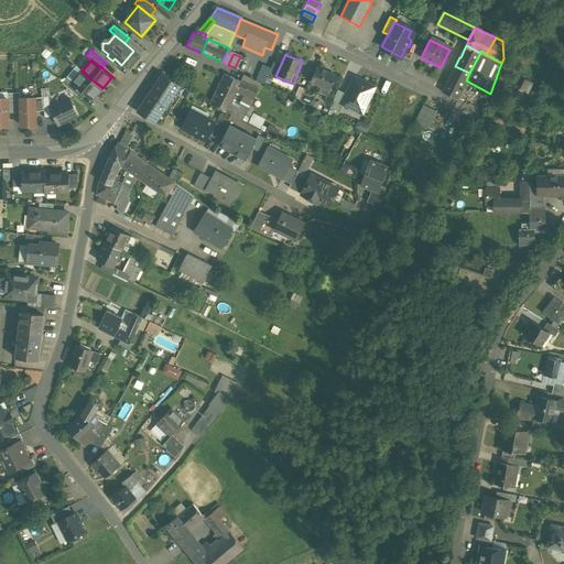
[(281,64),(274,61),(269,74),(275,76),(281,64)]
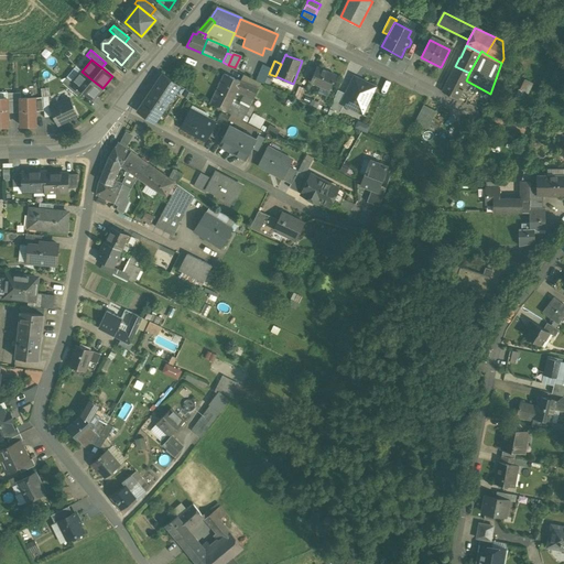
[(455,66),(443,91),(457,98),(466,80),(469,73),(455,66)]
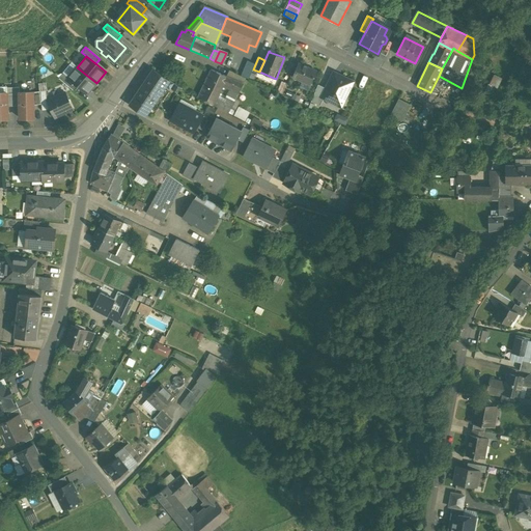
[(317,72),(300,63),(294,77),(311,84),(314,77),(315,77),(317,72)]
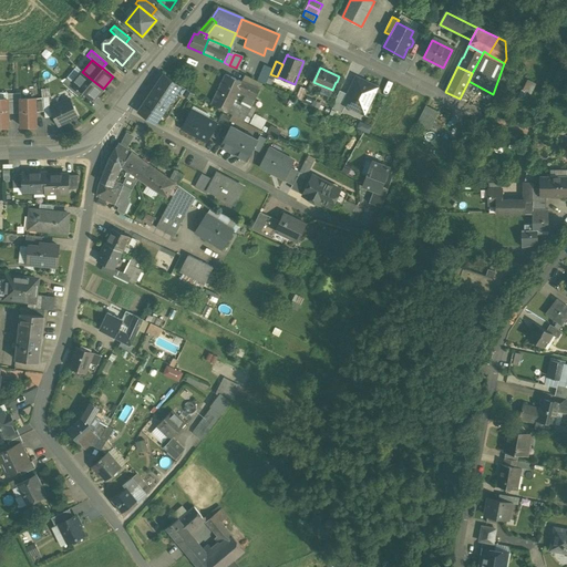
[(103,89),(82,72),(73,83),(72,83),(82,92),(93,101),(103,89)]
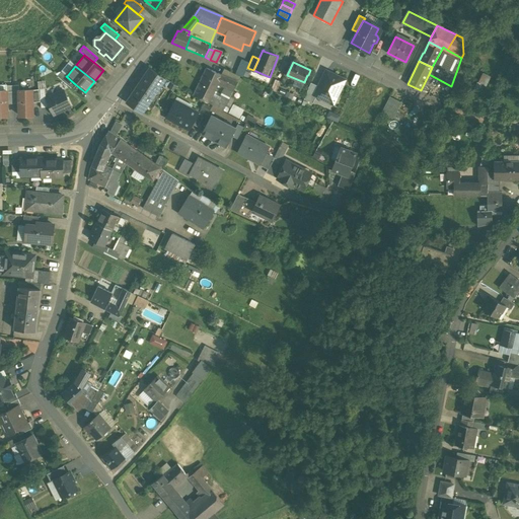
[(165,78),(150,69),(128,103),(142,113),(147,105),(153,109),(165,90),(160,87),(165,78)]
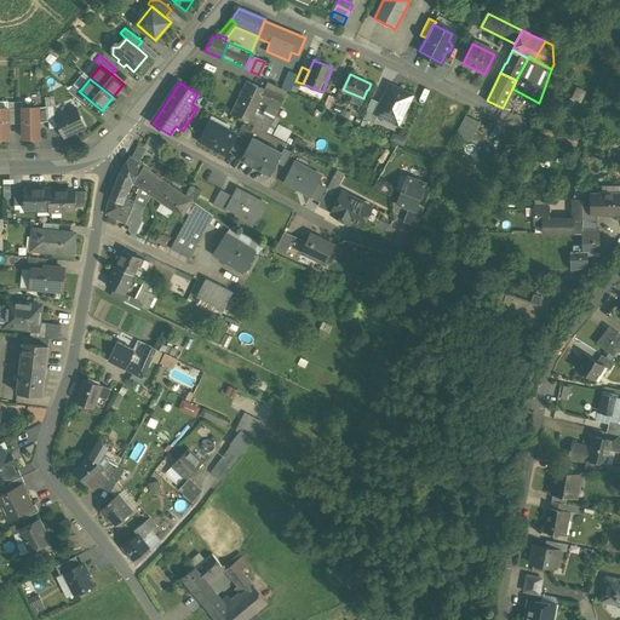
[(263,90),(246,82),(231,115),(252,125),(254,119),(254,116),(251,115),(259,97),(271,102),(274,95),(263,90)]
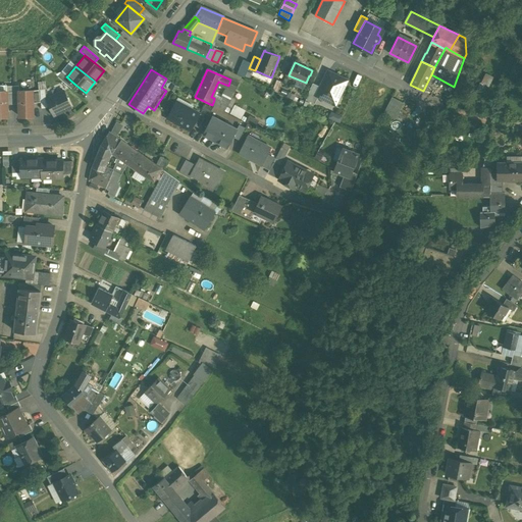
[(319,89),(315,97),(318,98),(336,106),(348,81),(327,71),(319,89)]
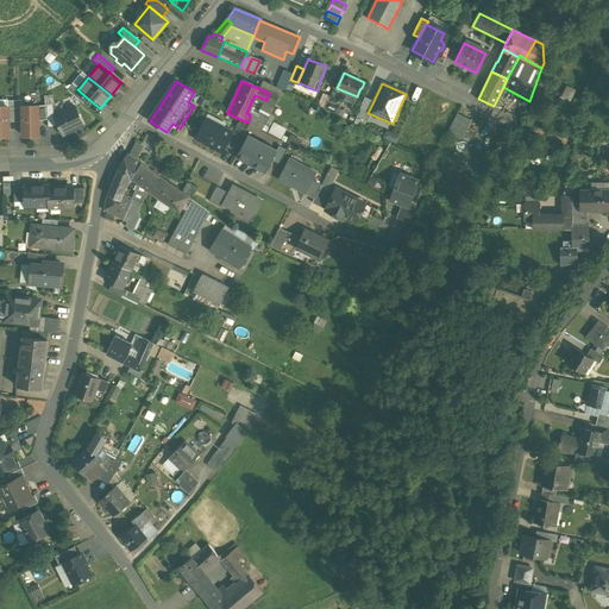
[(79,89),(73,85),(68,90),(83,104),(88,99),(77,89),(79,89)]
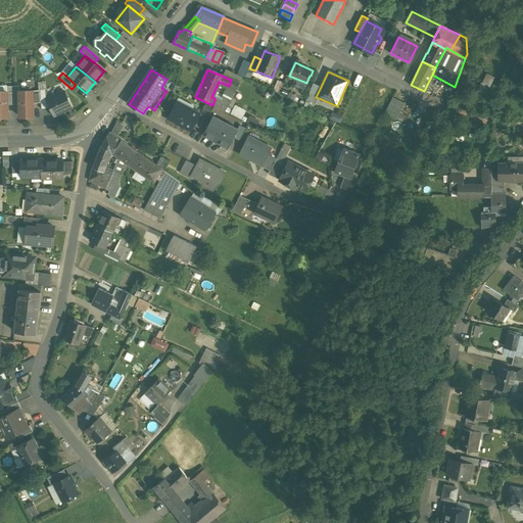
[(239,83),(231,80),(229,86),(235,89),(237,86),(239,83)]
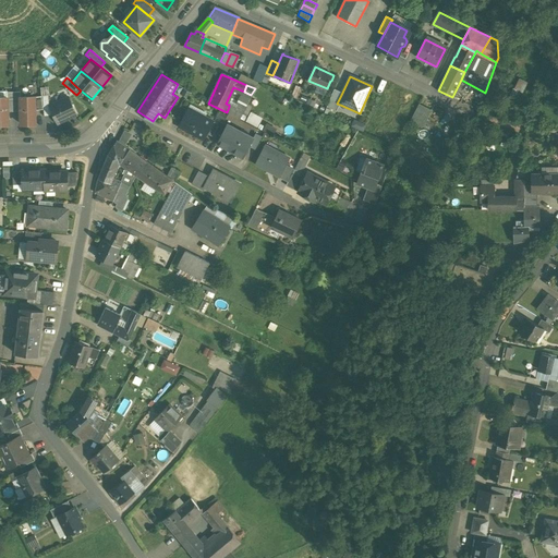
[(301,88),(295,86),(291,97),(296,99),(301,88)]
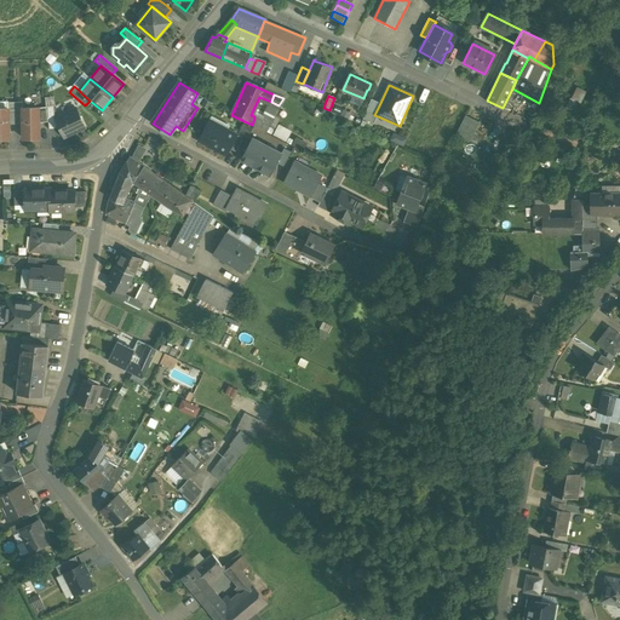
[(269,126),(267,132),(281,138),(296,109),(281,102),(279,105),(274,115),(269,126)]
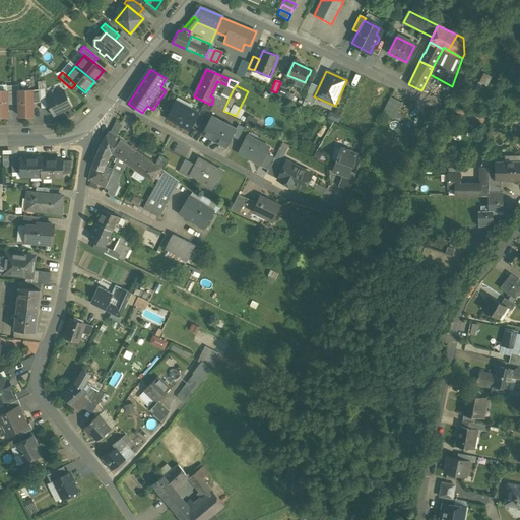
[(312,85),(305,101),(314,105),(317,98),(314,96),(318,88),(312,85)]
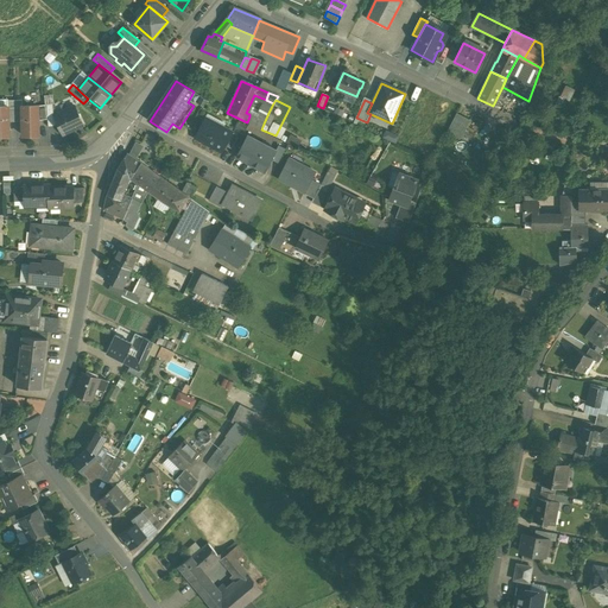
[(52,105),(45,106),(46,120),(48,127),(55,126),(54,116),(55,116),(52,105)]
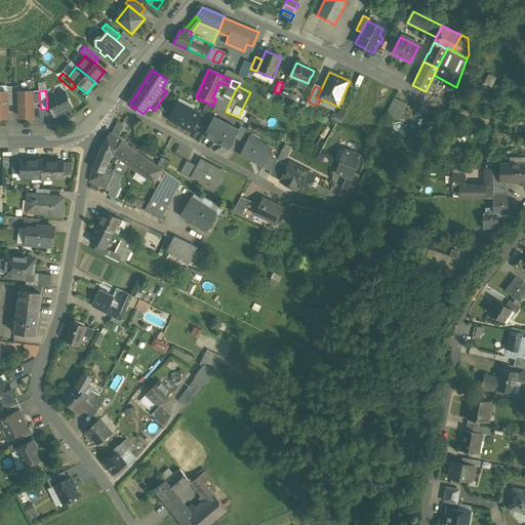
[(32,91),(19,91),(19,105),(19,117),(33,117),(33,104),(32,91)]
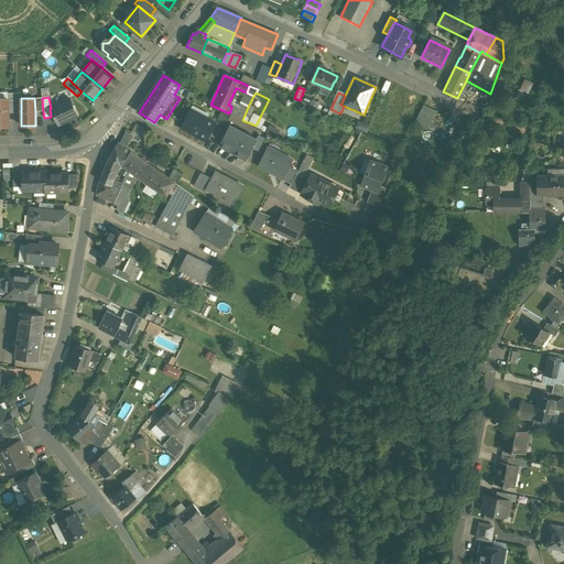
[(67,98),(64,99),(64,101),(51,108),(50,108),(58,125),(77,116),(72,105),(73,102),(72,99),(67,98)]
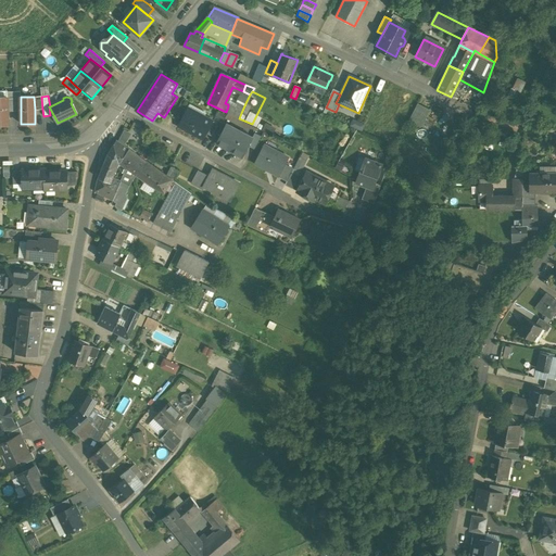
[(417,102),(409,118),(421,124),(430,108),(417,102)]
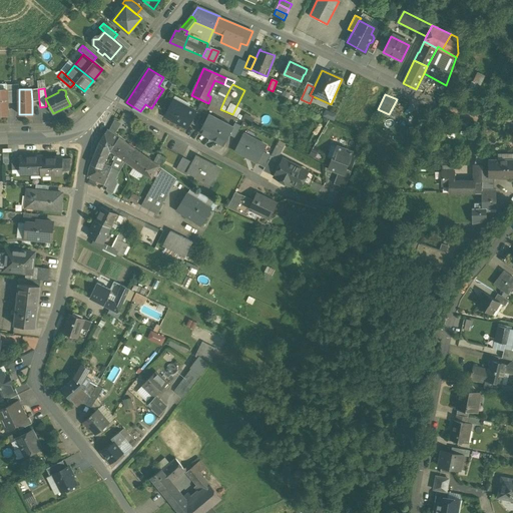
[(173,99),(164,116),(187,128),(190,123),(196,112),(173,99)]
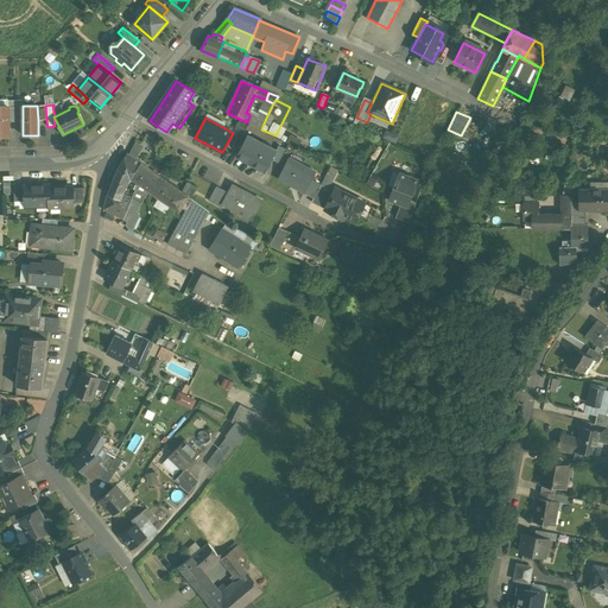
[(264,124),(255,119),(253,125),(261,130),(264,124)]
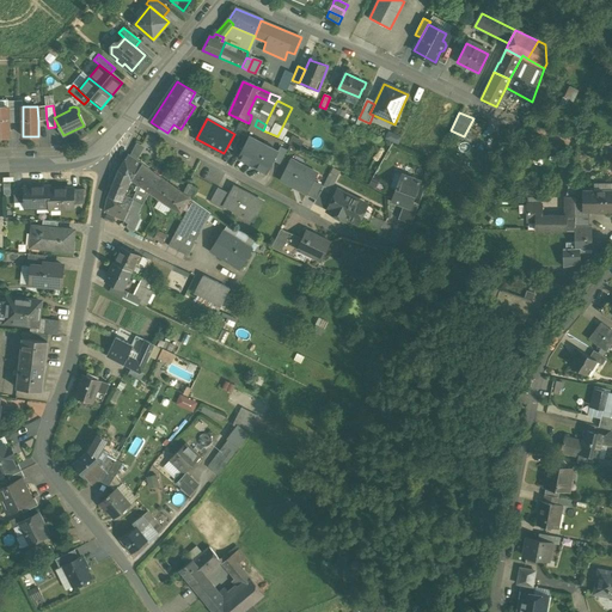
[(384,138),(397,142),(399,135),(386,130),(384,138)]
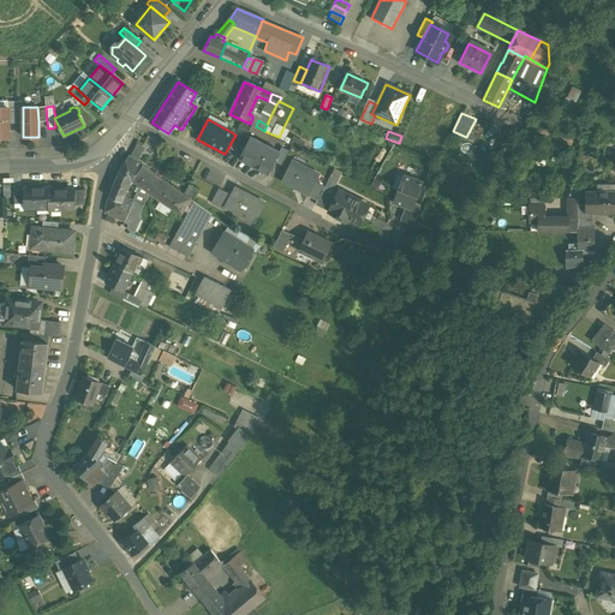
[(236,135),(228,148),(234,151),(242,138),(236,135)]
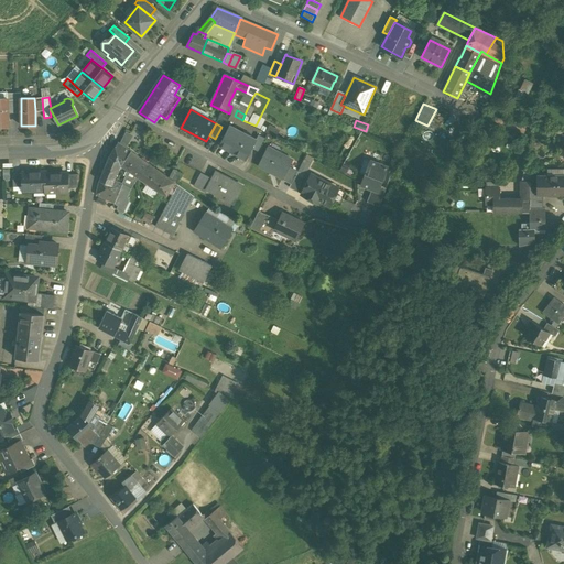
[(268,125),(263,131),(268,133),(275,138),(279,130),(268,125)]
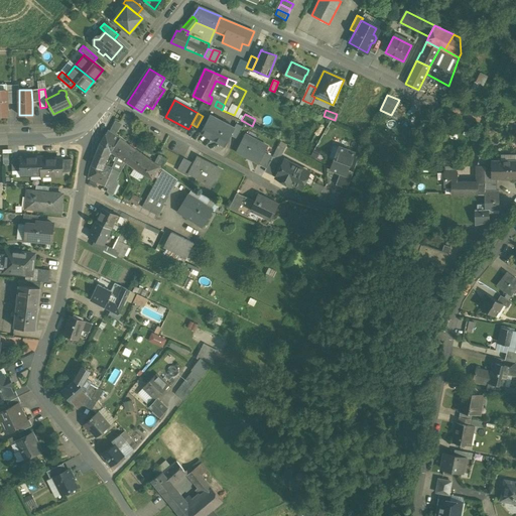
[(224,122),(210,115),(201,133),(226,146),(231,136),(235,128),(234,128),(234,129),(223,123),(224,122)]
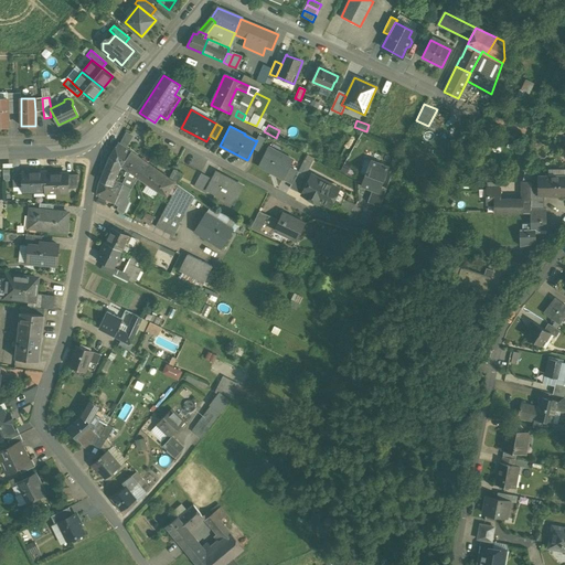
[(265,139),(259,136),(256,140),(257,140),(253,149),(258,151),(265,139)]
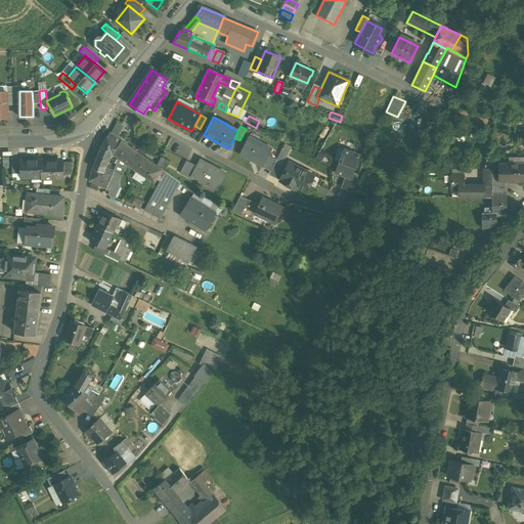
[(122,140),(110,132),(100,148),(110,153),(113,155),(122,140)]
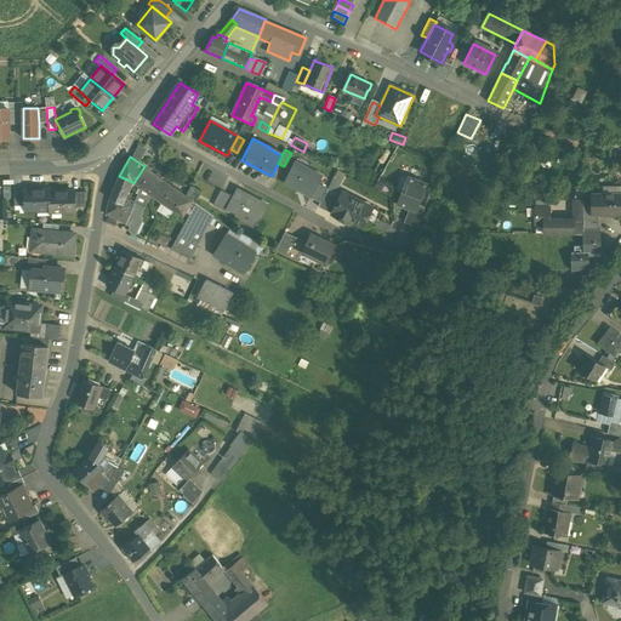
[(309,174),(295,165),(296,163),(295,161),(284,182),(311,195),(312,197),(318,183),(322,176),(311,170),(309,174)]
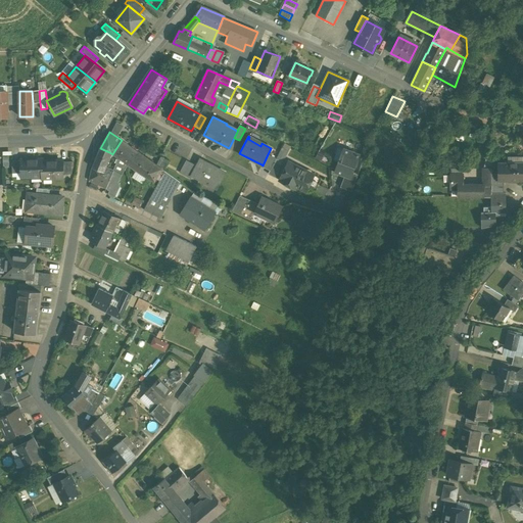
[(137,151),(122,140),(112,154),(119,157),(119,158),(126,163),(129,164),(137,151)]
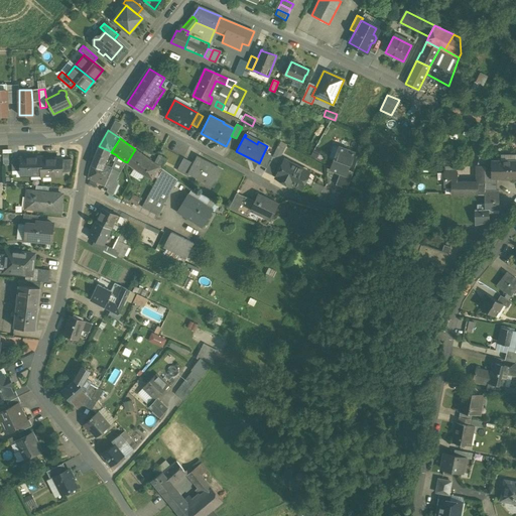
[(108,150),(99,146),(91,167),(88,178),(105,185),(111,171),(112,168),(103,165),(108,150)]
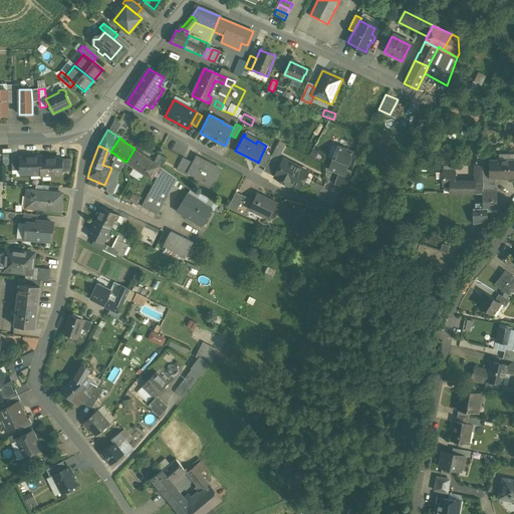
[(338,147),(330,169),(339,173),(344,175),(346,170),(352,152),(338,147)]
